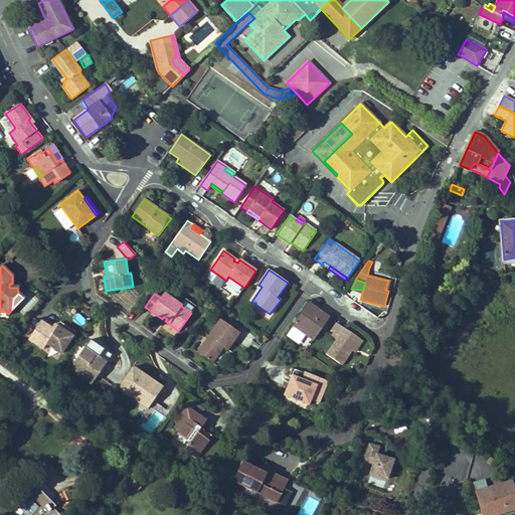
[(24,313),(34,300),(28,295),(18,308),(24,313)]
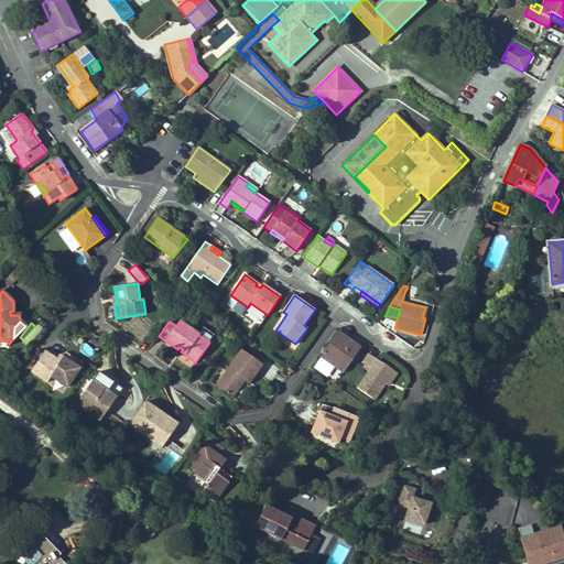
[(204,327),(198,335),(209,343),(215,335),(204,327)]
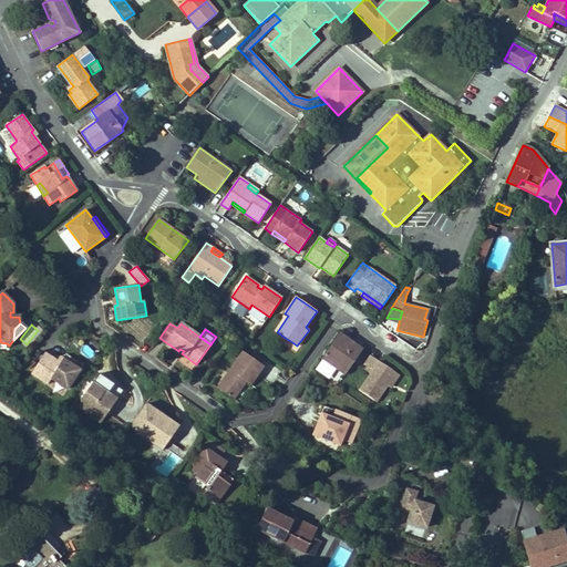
[(362,350),(339,333),(322,359),(346,374),(362,350)]
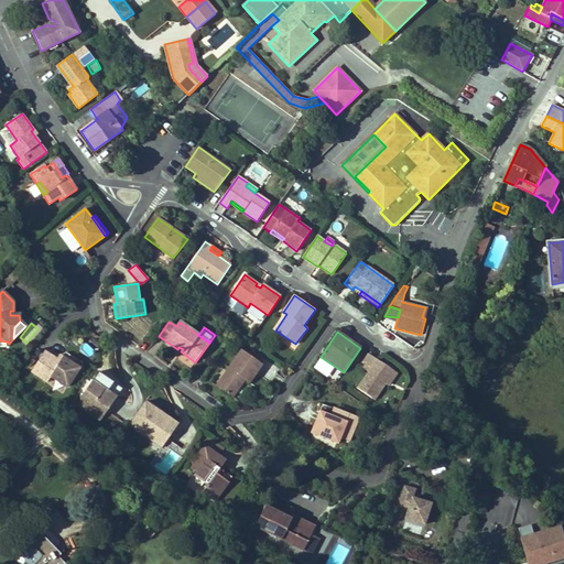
[(44,351),(32,371),(47,381),(51,377),(67,387),(79,368),(60,356),(52,350),(49,355),(44,351)]
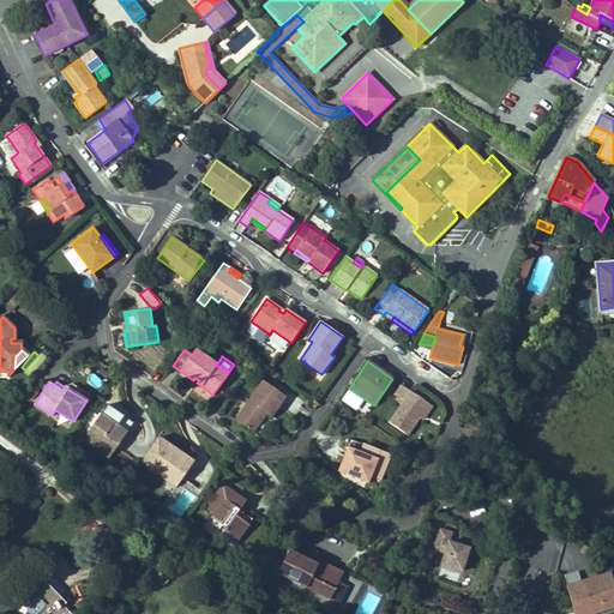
[(271,386),(263,381),(235,420),(253,432),(266,414),(271,417),(286,397),(283,395),(271,386)]
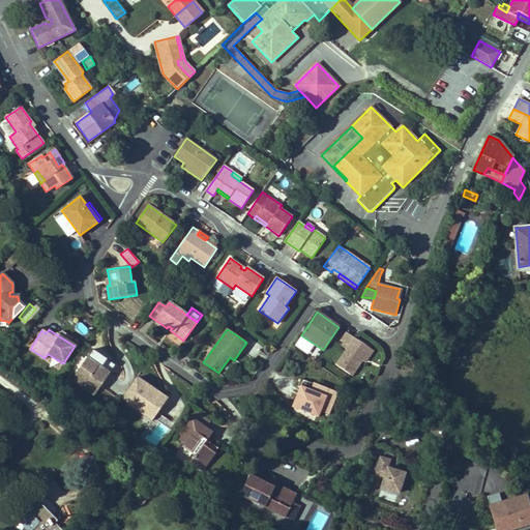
[(237,329),(234,333),(244,341),(247,336),(237,329)]
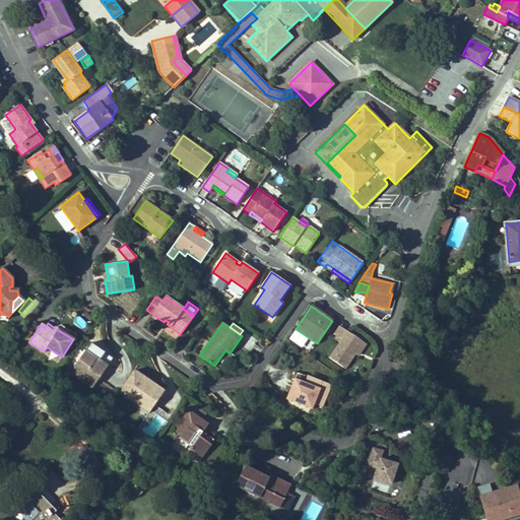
[(61,325),(55,328),(73,339),(76,342),(76,335),(61,325)]
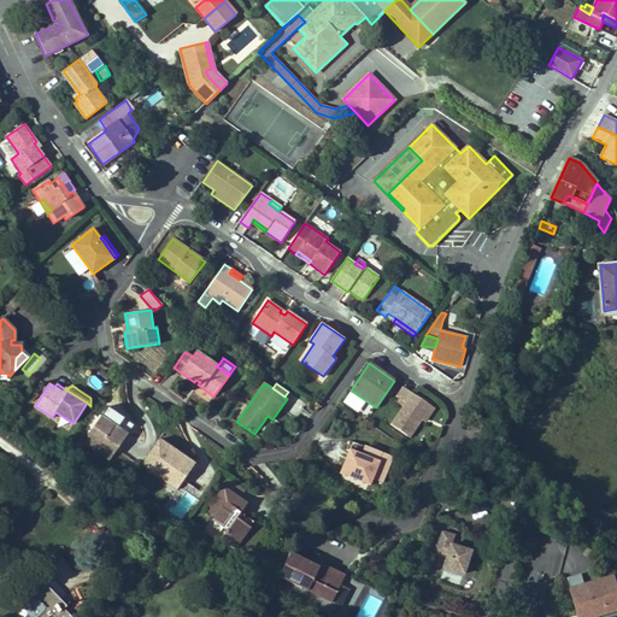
[(403,406),(391,424),(411,438),(422,421),(432,406),(403,387),(393,400),(403,406)]
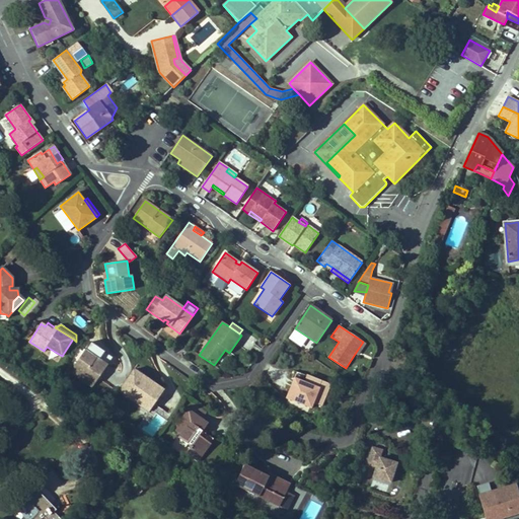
[(310,350),(313,342),(305,339),(303,348),(310,350)]
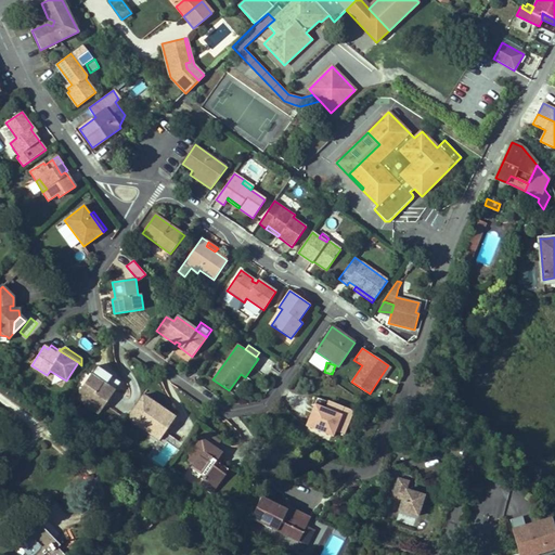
[(390,368),(388,365),(379,378),(382,379),(390,368)]
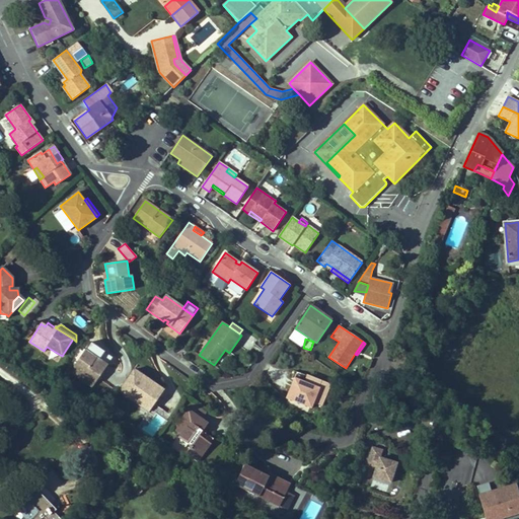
[(109,362),(88,347),(85,350),(107,365),(109,362)]
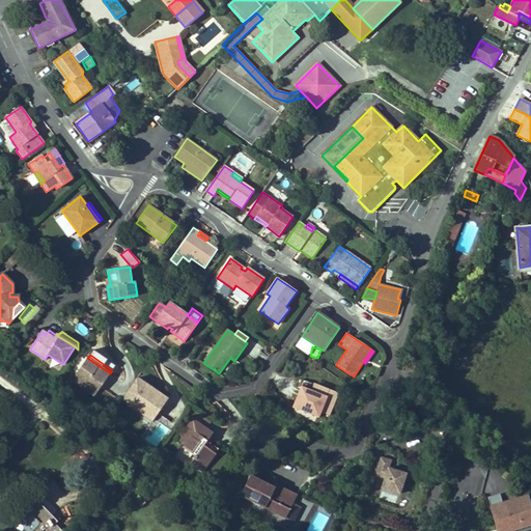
[(94,396),(110,373),(87,358),(72,380),(94,396)]
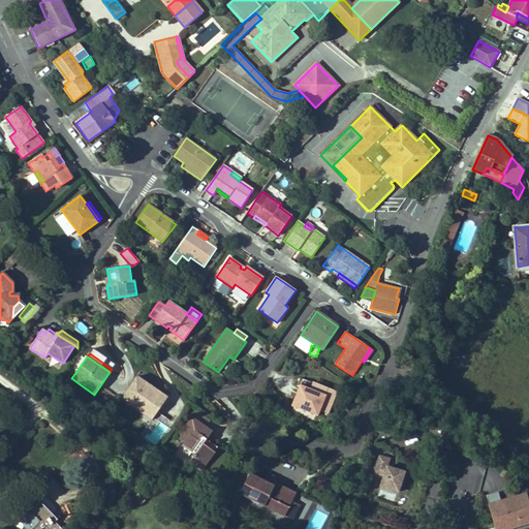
[(167,398),(136,377),(121,398),(152,419),(167,398)]
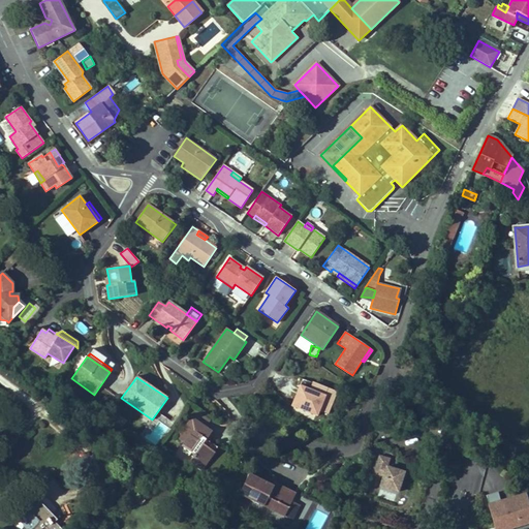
[(303,379),(291,406),(317,416),(319,410),(328,414),(336,393),(303,379)]
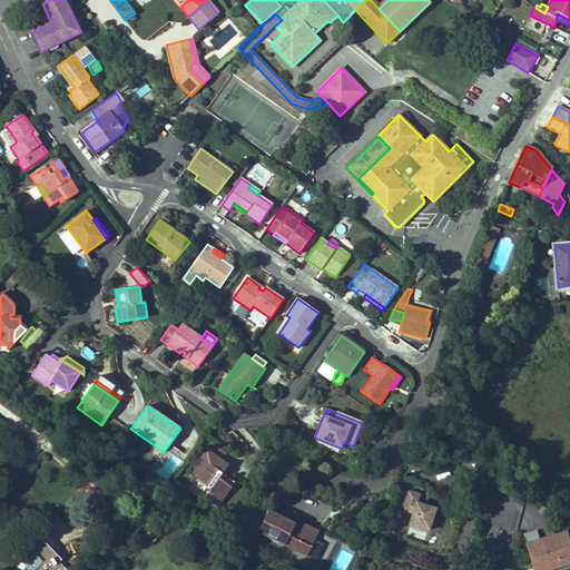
[(120,444),(116,451),(126,458),(130,450),(120,444)]
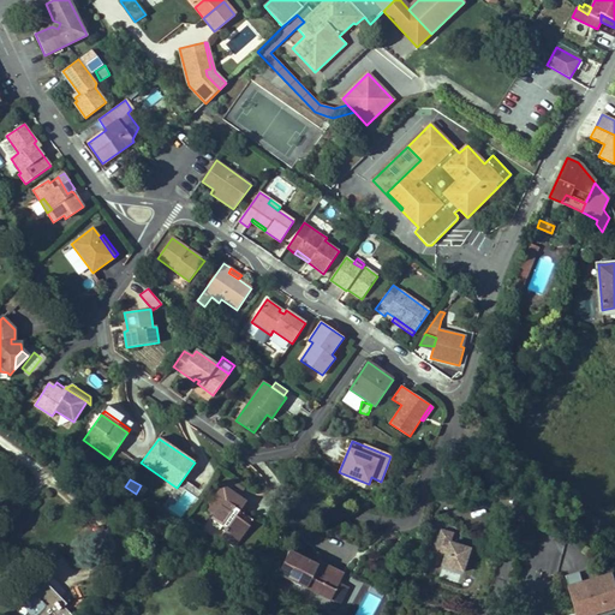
[(245,490),(230,479),(224,487),(239,497),(245,490)]
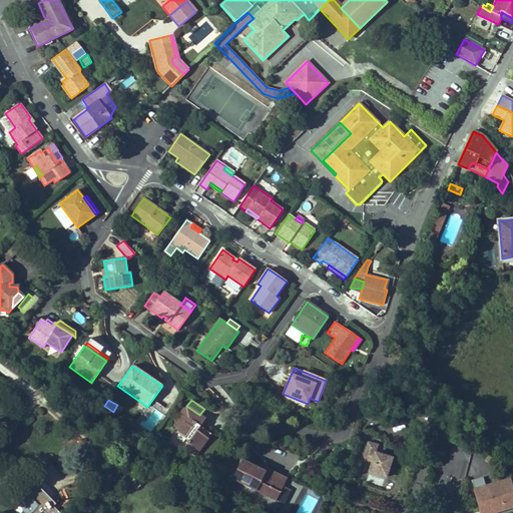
[(121,408),(117,405),(113,412),(117,415),(121,408)]
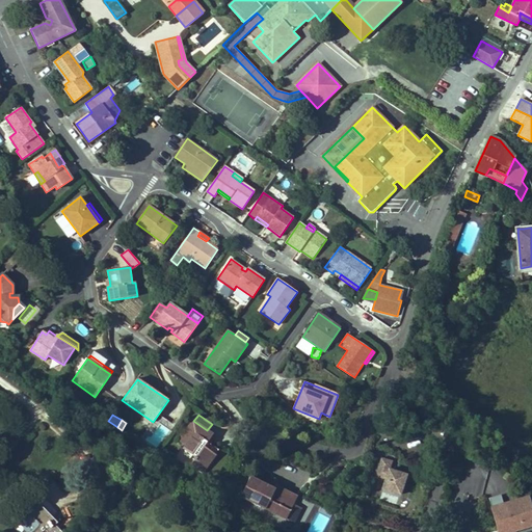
[(208,442),(213,434),(207,430),(193,421),(179,441),(186,446),(184,449),(190,454),(185,461),(203,473),(215,455),(204,447),(208,442)]
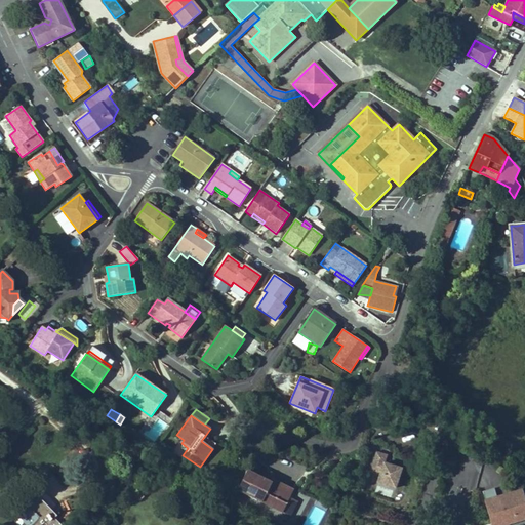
[(216,444),(205,436),(201,441),(212,449),(216,444)]
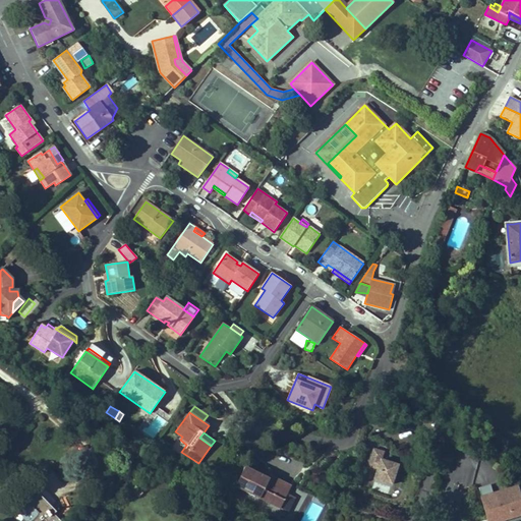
[(393,484),(399,465),(382,460),(384,452),(373,449),(368,466),(378,469),(374,478),(393,484)]
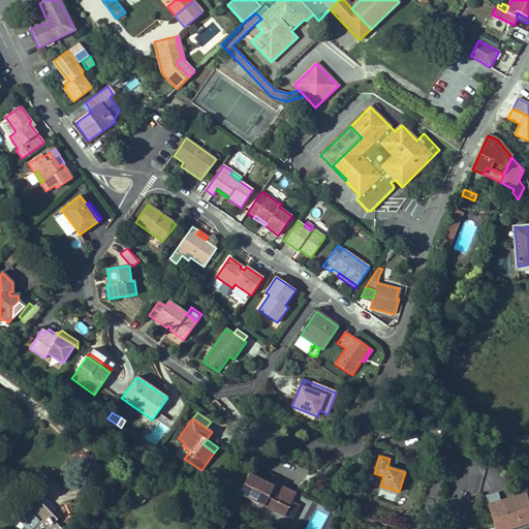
[(273,487),(249,474),(239,494),(284,517),(284,516),(291,501),(296,494),(275,484),(273,487)]
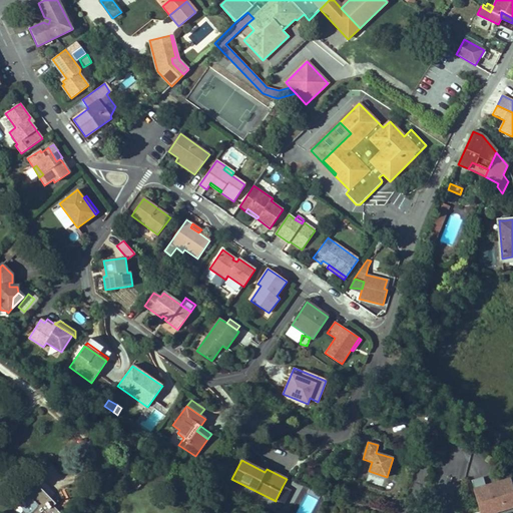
[(55,504),(50,499),(49,500),(38,489),(39,488),(43,485),(34,476),(13,497),(21,505),(19,506),(25,512),(58,512),(53,506),(55,504)]
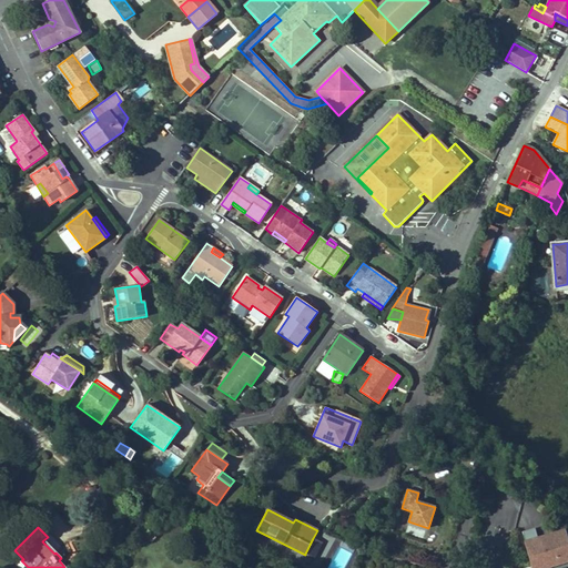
[(533,567),(527,567),(546,567),(545,563),(567,556),(567,547),(565,537),(539,545),(538,538),(535,528),(523,533),(533,567)]
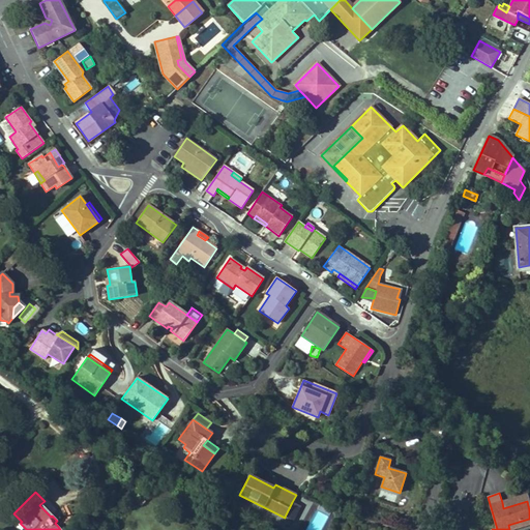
[(526,496),(502,502),(503,508),(527,501),(526,496)]
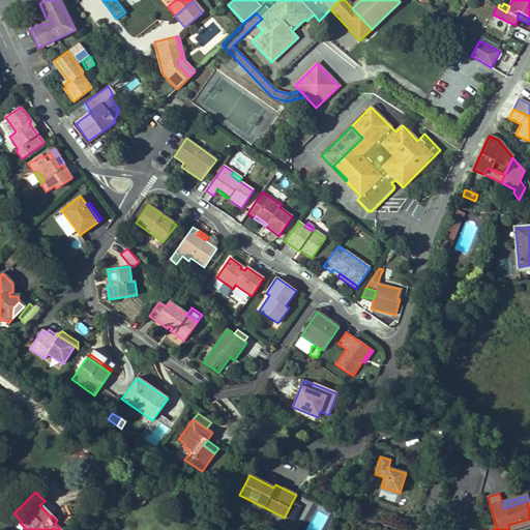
[(294,521),(301,506),(292,502),(285,517),(294,521)]
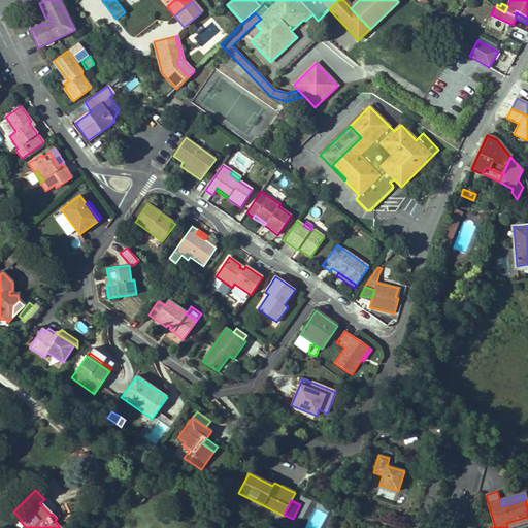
[(52,514),(40,502),(39,503),(51,515),(52,514)]
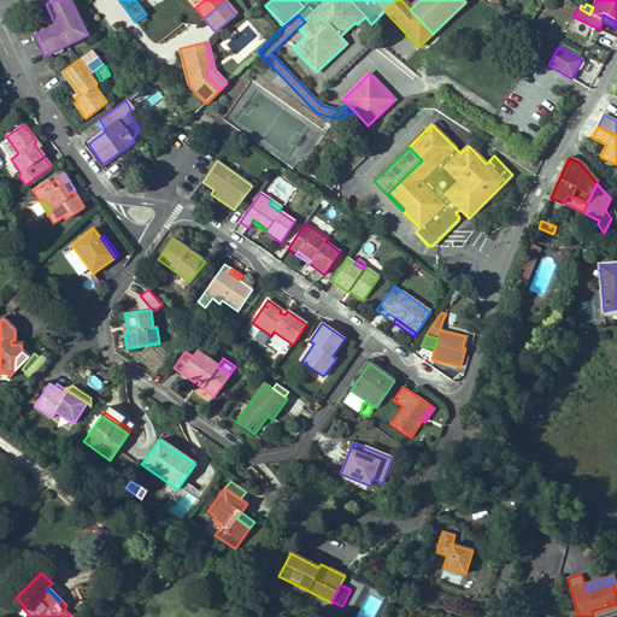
[(616,604),(592,611),(593,616),(594,616),(616,610),(616,604)]
